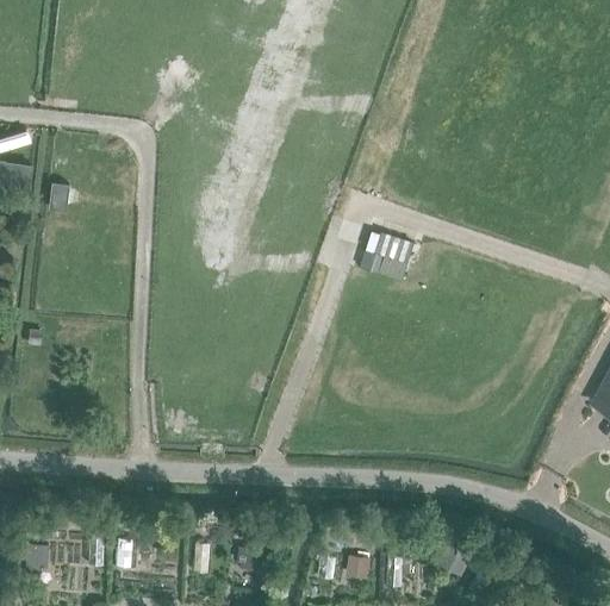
[(0,161),(0,191),(29,194),(32,166),(0,161)]
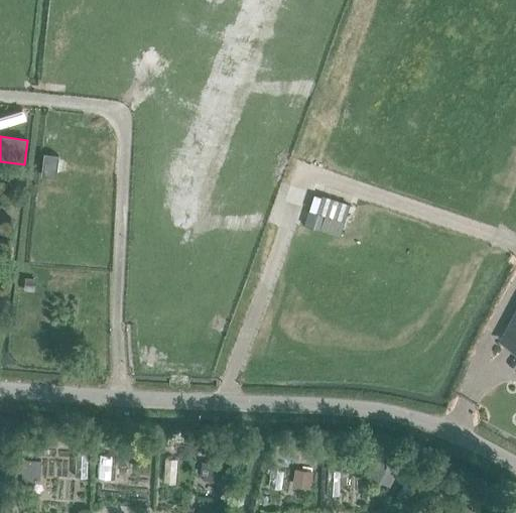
[(323,198),(321,200),(316,215),(312,214),(307,229),(319,233),(319,232),(340,238),(350,207),(323,198)]
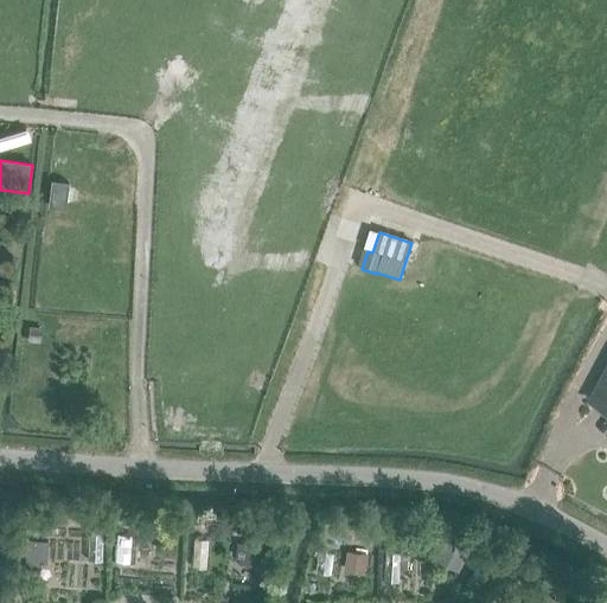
[(606,380),(595,404),(606,410),(606,380)]
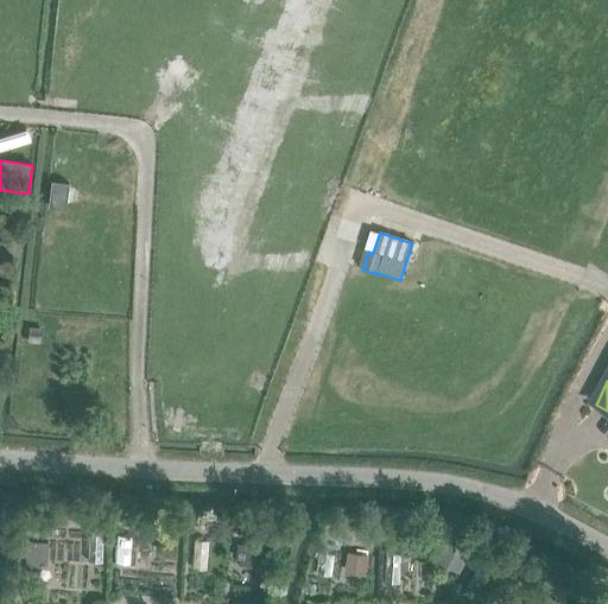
[(132,564),(132,538),(118,538),(119,564),(132,564)]
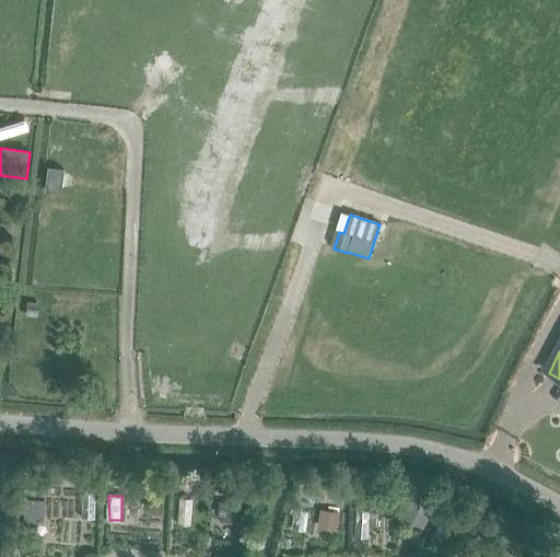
[(26,520),(43,521),(45,500),(27,499),(26,520)]
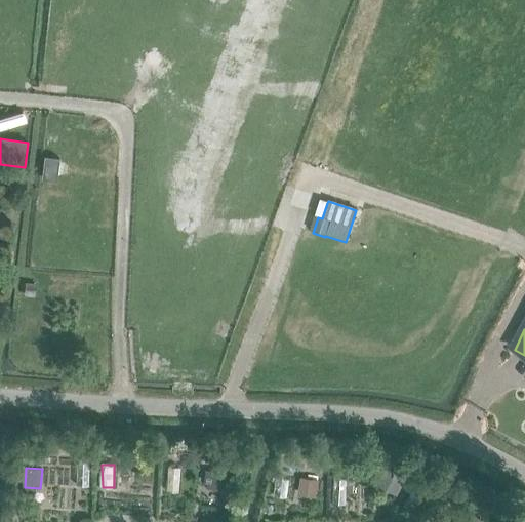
[(7,469),(6,482),(14,483),(15,477),(25,478),(25,471),(7,469)]
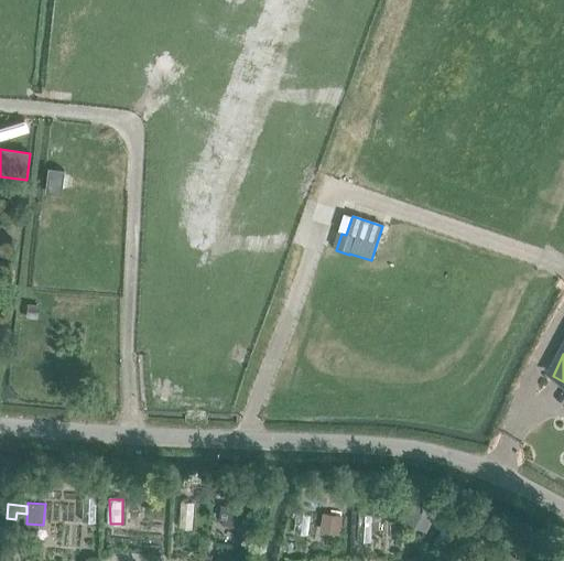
[(412,504),(403,520),(426,531),(434,515),(412,504)]
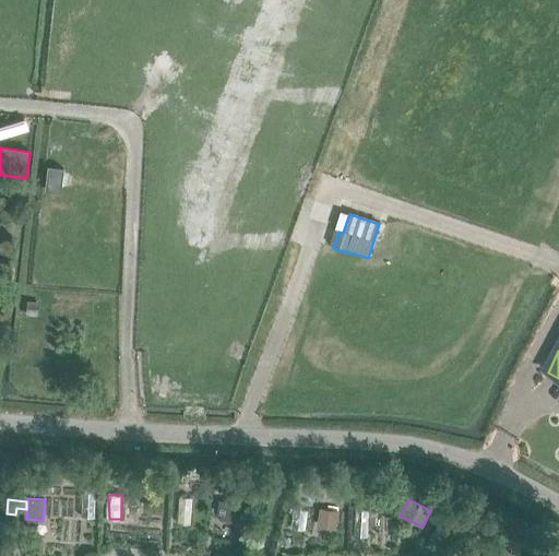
[(221,517),(219,519),(240,522),(242,506),(223,503),(221,517)]
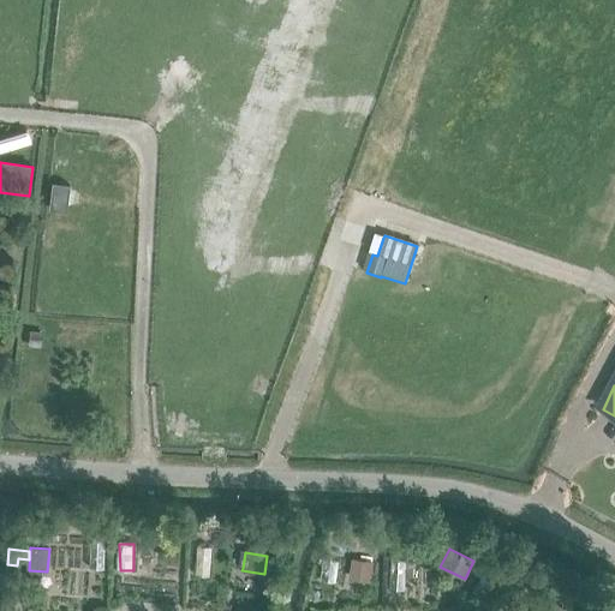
[(352,561),(348,581),(369,585),(372,564),(352,561)]
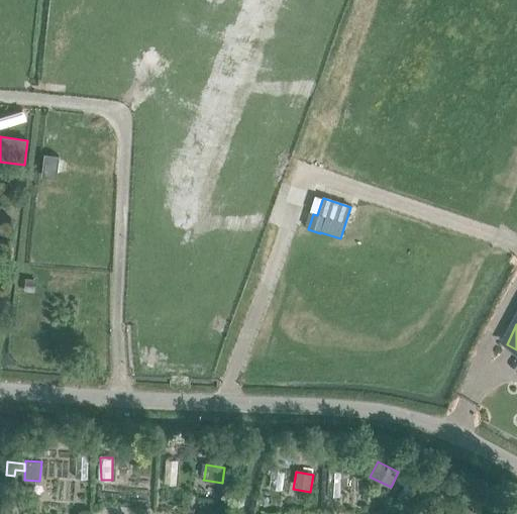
All buildings are outlined.
